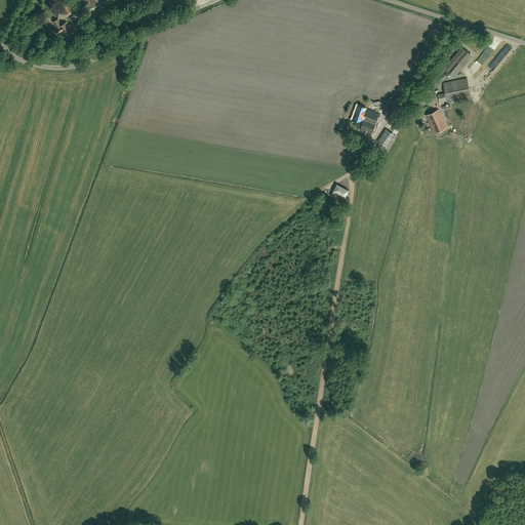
[(64,14),(75,9),(70,0),(63,0),(57,3),(64,14)]
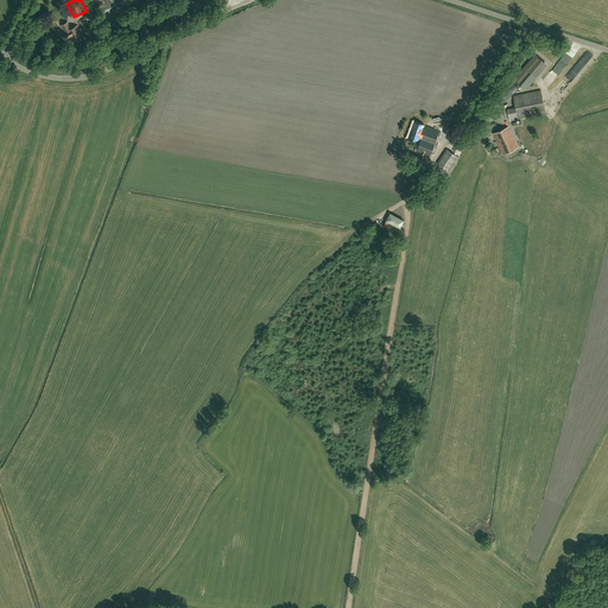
[(102,11),(121,0),(152,0),(154,2),(158,0),(90,0),(92,1),(96,10),(101,7),(102,11)]
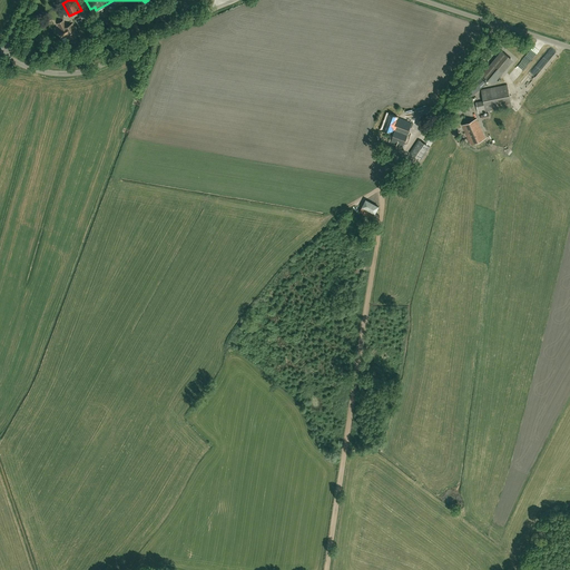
[(57,23),(60,30),(59,31),(62,37),(66,35),(68,39),(78,35),(76,30),(75,30),(74,28),(75,27),(72,23),(67,27),(64,21),(57,23)]
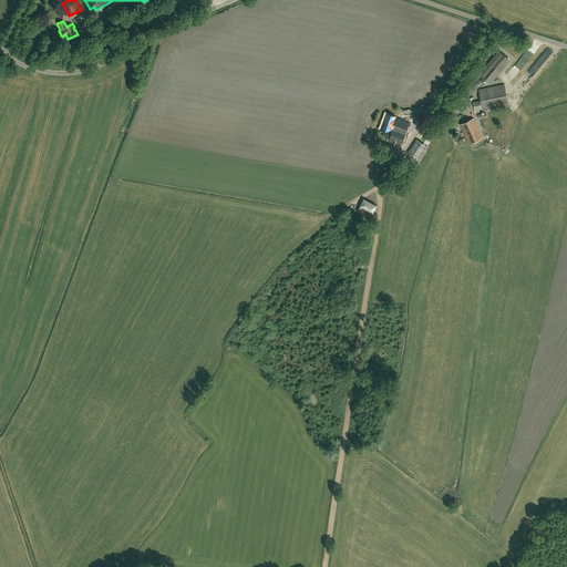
[(535,64),(542,69),(554,52),(548,48),(535,64)]
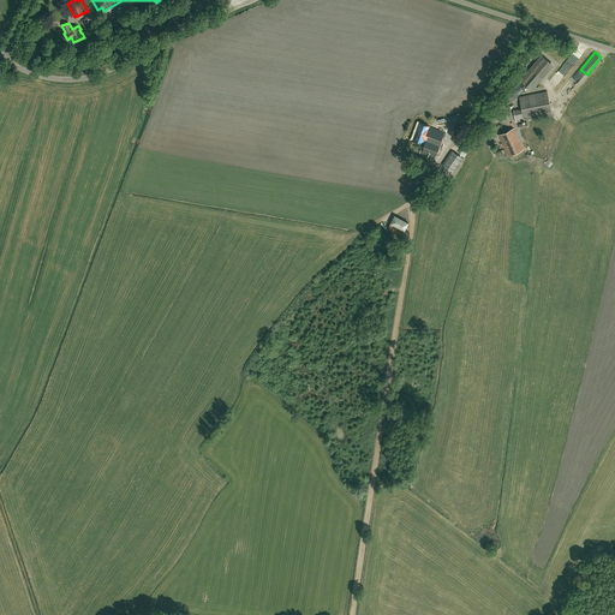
[(530,89),(551,64),(542,55),(520,81),(530,89)]
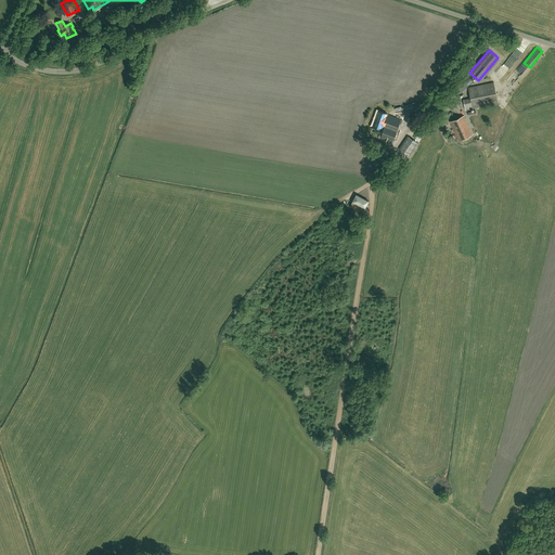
[(513,74),(515,75),(517,73),(520,76),(528,67),(523,63),(513,74)]
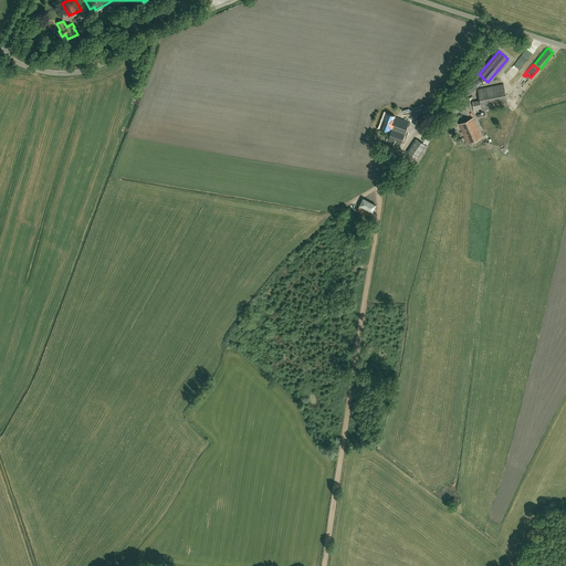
[(483,82),(477,75),(460,91),(467,97),(483,82)]
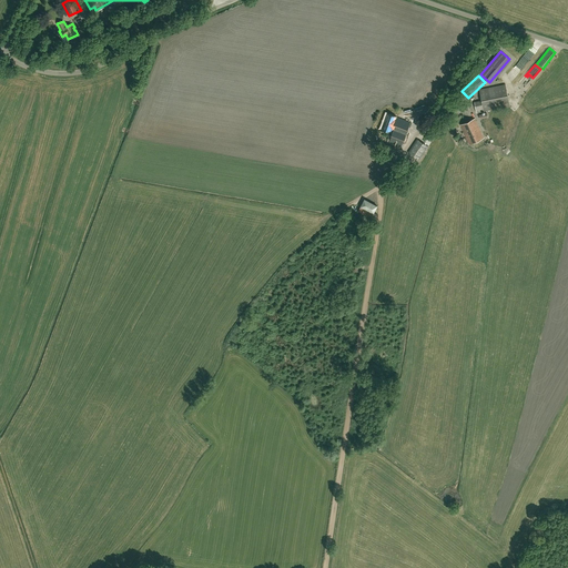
[(476,112),(509,105),(505,84),(479,90),(482,100),(474,102),(476,112)]
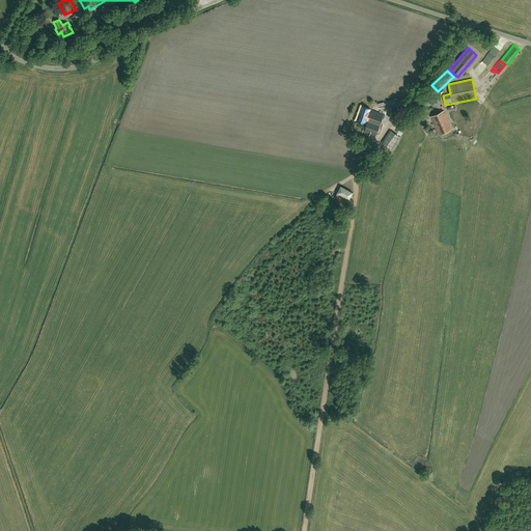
[(375,137),(384,114),(370,109),(362,106),(357,119),(364,122),(367,123),(363,133),(375,137)]
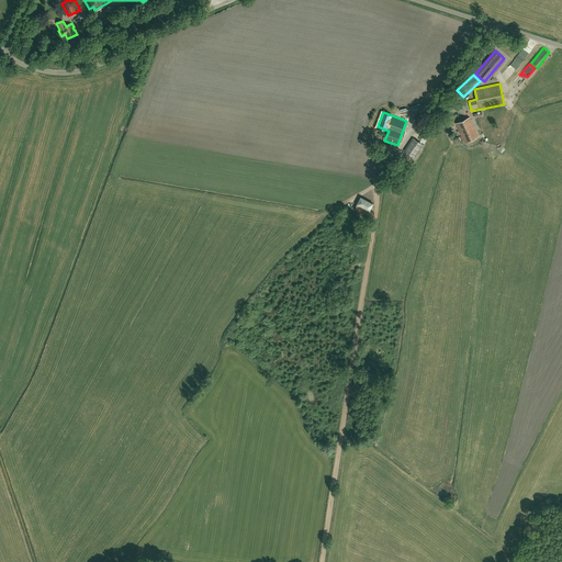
[(474,126),(473,126),(472,124),(473,124),(470,117),(456,123),(464,143),(479,136),(474,126)]
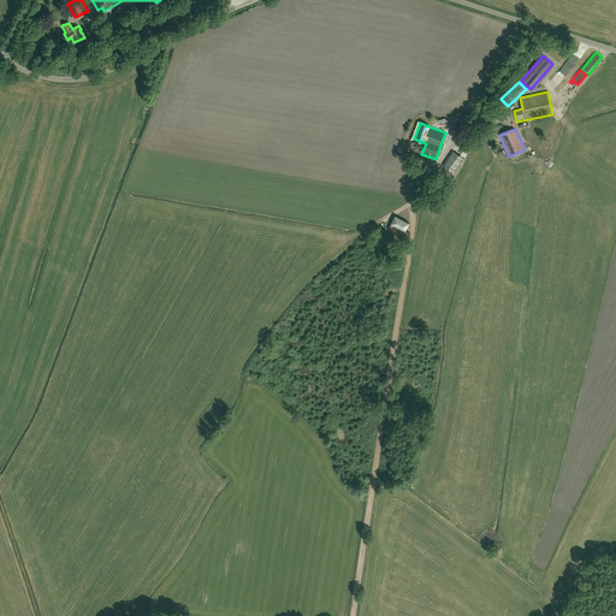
[(451,177),(454,173),(473,144),(467,141),(458,154),(451,150),(442,165),(445,167),(443,172),(451,177)]
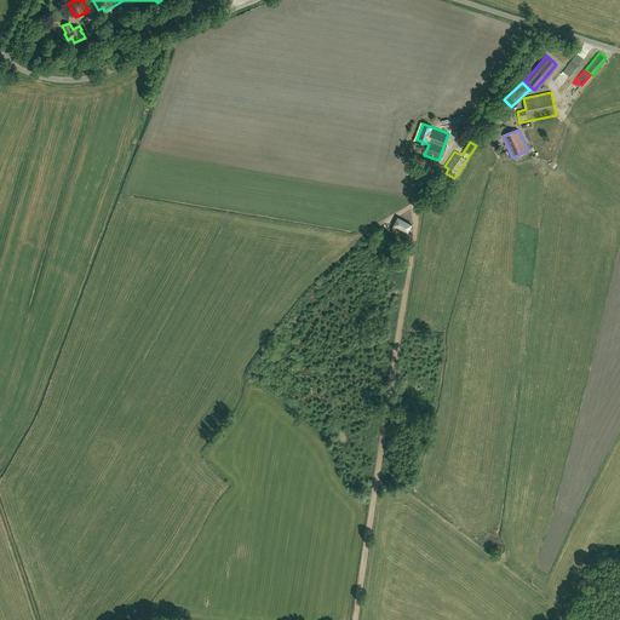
[(394,225),(391,231),(405,239),(407,233),(408,233),(413,224),(397,217),(392,225),(394,225)]
